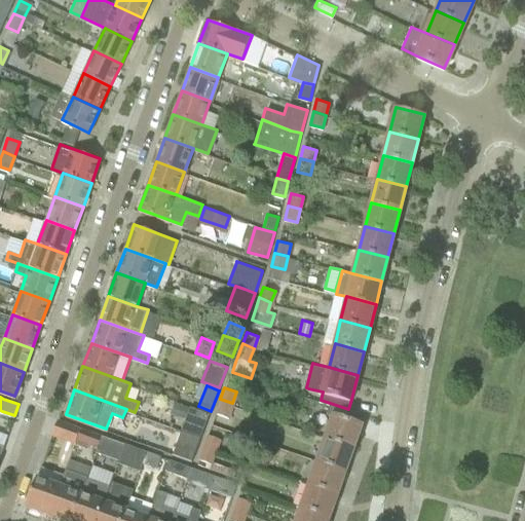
[(232,403),(220,399),(216,412),(228,416),(232,403)]
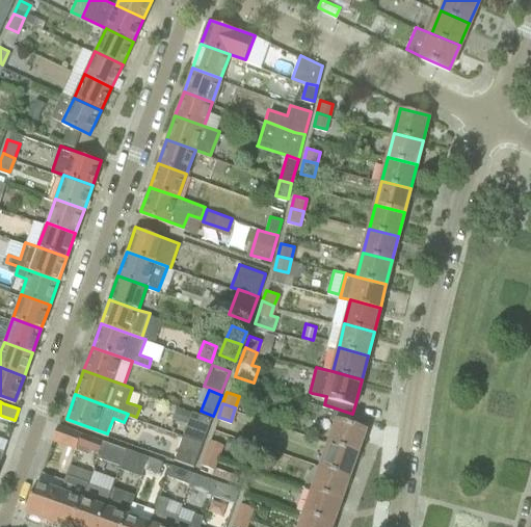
[(174,415),(174,416),(188,421),(188,420),(192,412),(177,405),(174,415)]
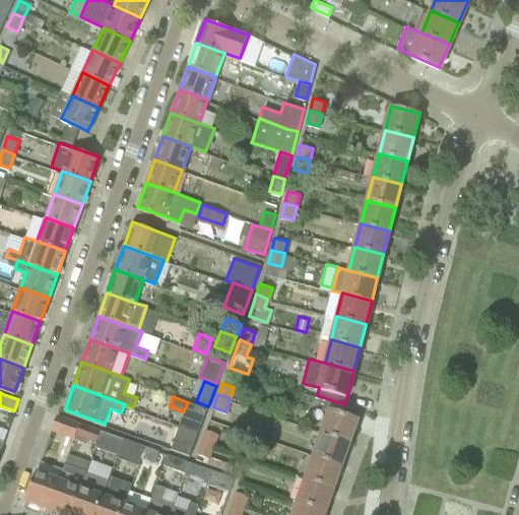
[(330,408),(322,432),(349,441),(358,417),(342,412),(344,404),(326,398),(325,400),(324,406),(330,408)]
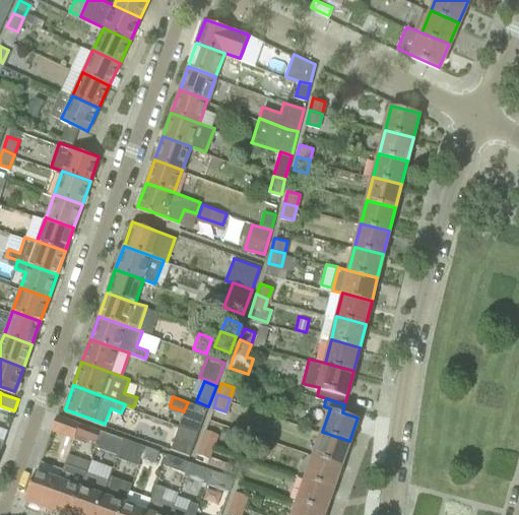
[(184,411),(179,425),(198,432),(206,408),(188,401),(188,402),(184,410),(184,411)]
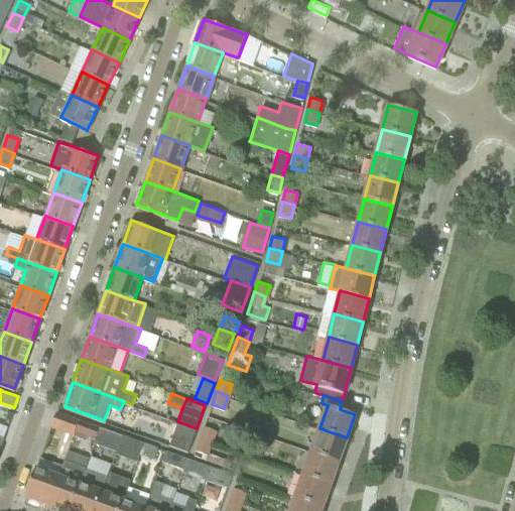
[(56,410),(50,425),(74,433),(79,418),(56,410)]
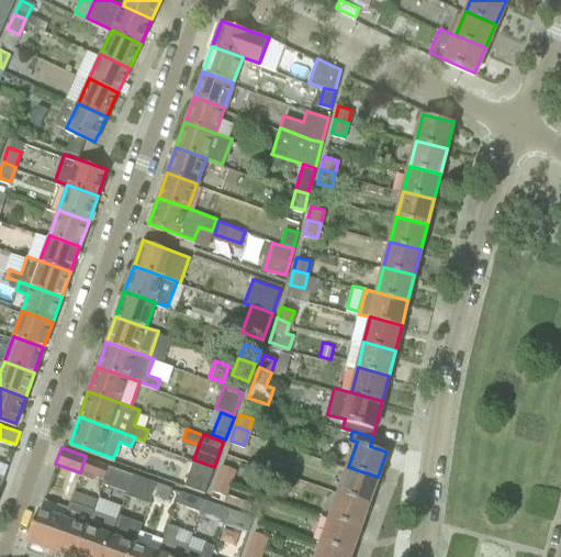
[(80,472),(80,474),(81,474),(89,477),(91,471),(104,477),(109,465),(87,457),(86,456),(80,472)]
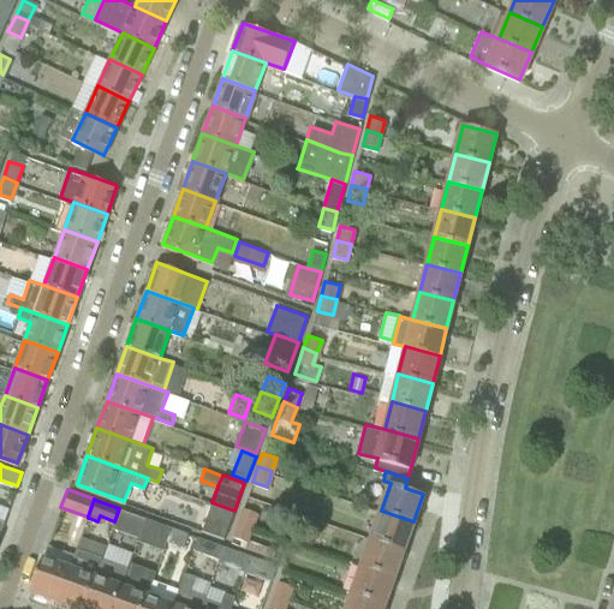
[(234,511),(212,502),(202,529),(224,537),(234,511)]
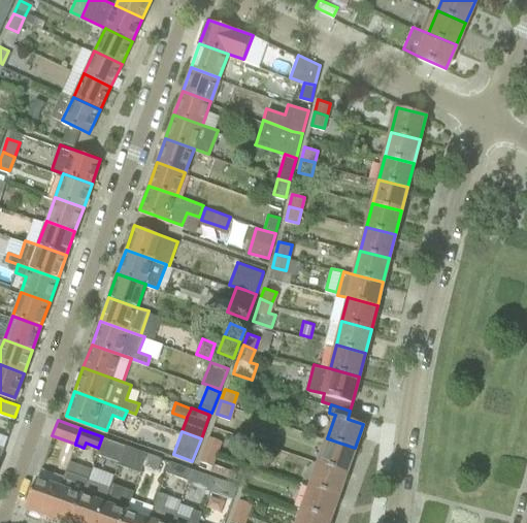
[(207,434),(203,447),(216,451),(220,438),(207,434)]
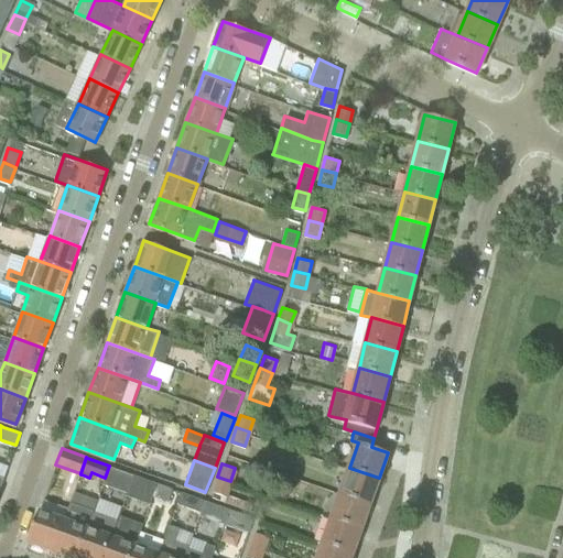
[(109,466),(104,482),(127,491),(132,474),(109,466)]
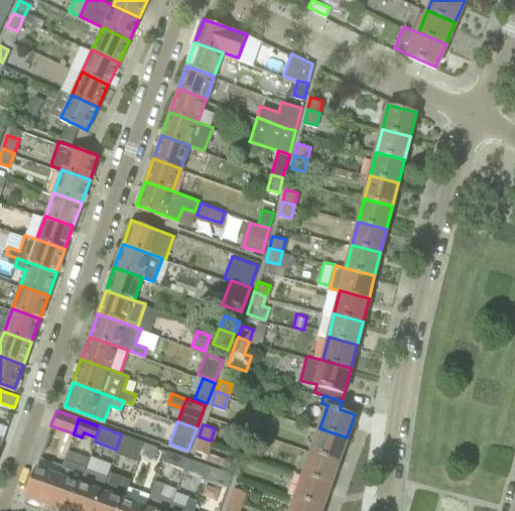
[(319,428),(311,451),(339,461),(347,437),(319,428)]
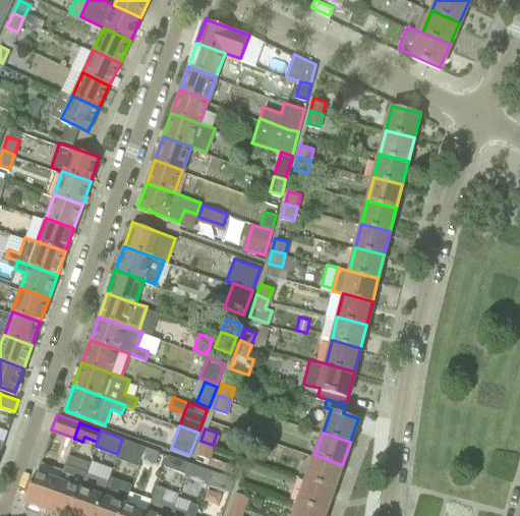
[(139,462),(146,446),(122,439),(117,454),(139,462)]
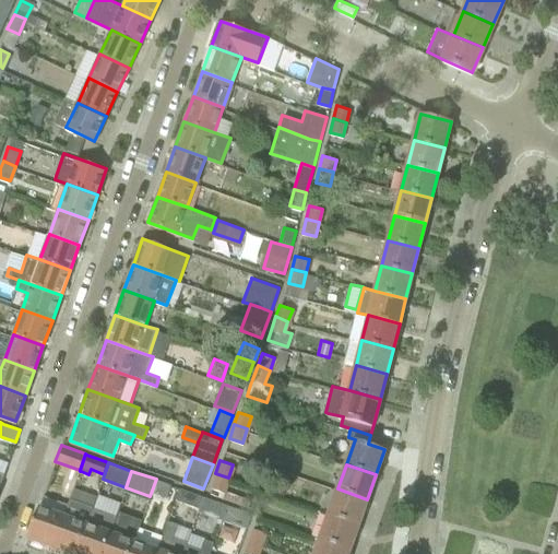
[(228,478),(215,473),(211,486),(224,491),(228,478)]
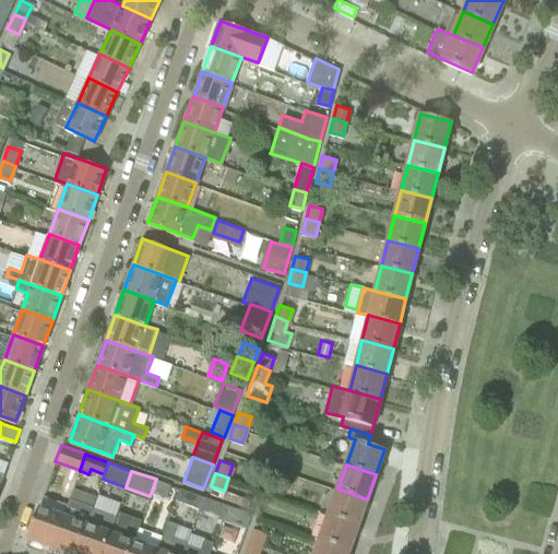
[(156,479),(152,492),(166,496),(170,484),(156,479)]
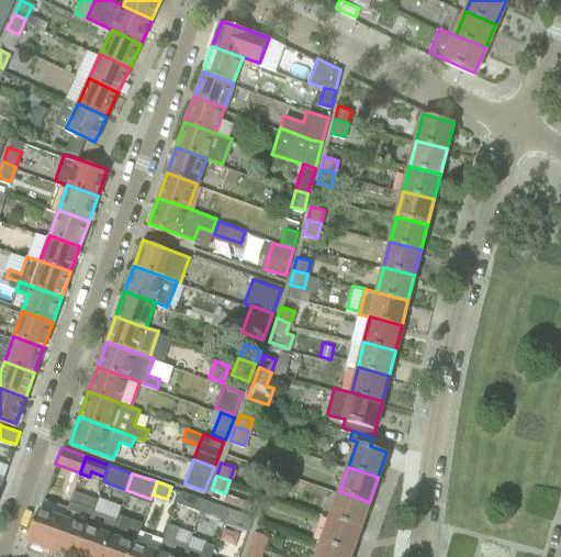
[(181,491),(178,501),(201,509),(204,499),(189,493),(181,491)]
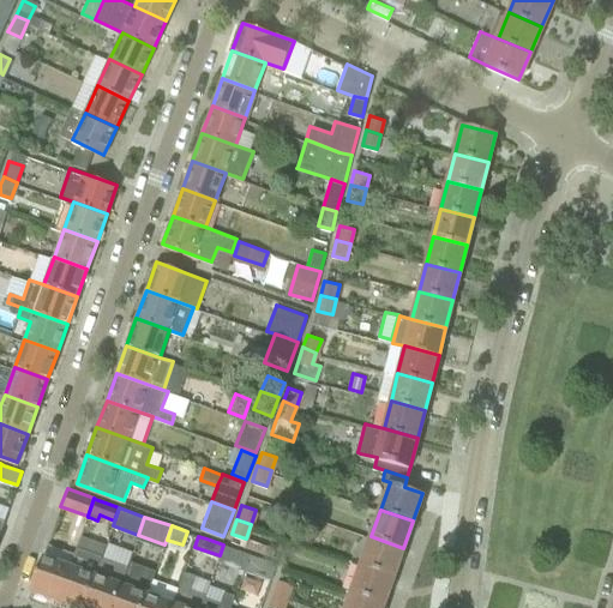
[(371,536),(361,563),(394,575),(403,548),(371,536)]
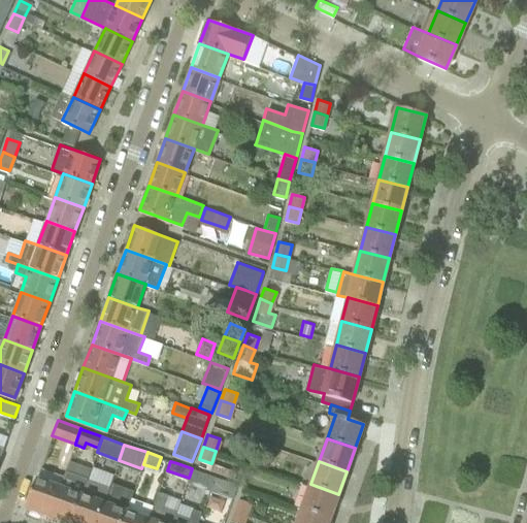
[(189,478),(188,481),(210,488),(215,476),(192,468),(189,478)]
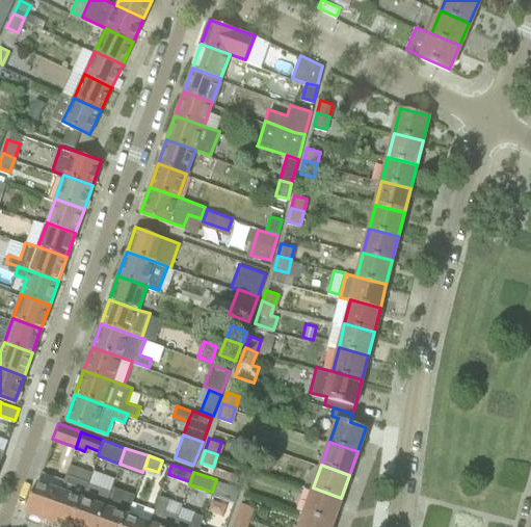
[(50,519),(72,526),(83,497),(88,482),(88,481),(65,473),(60,490),(50,519)]
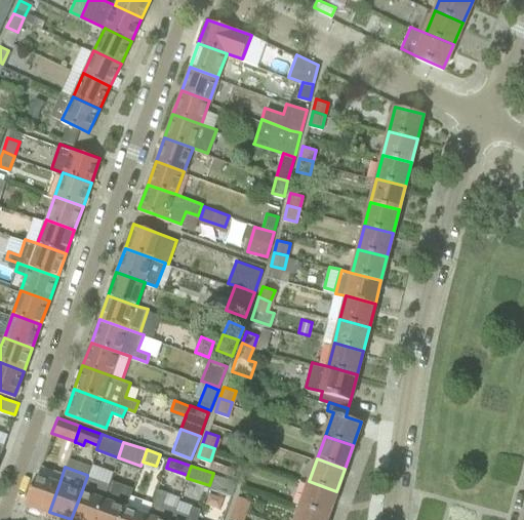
[(213,473),(209,485),(232,493),(236,481),(213,473)]
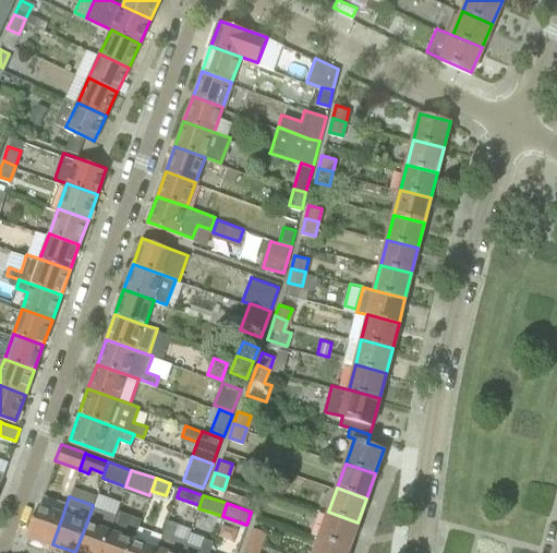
[(28,536),(52,544),(63,514),(39,505),(28,536)]
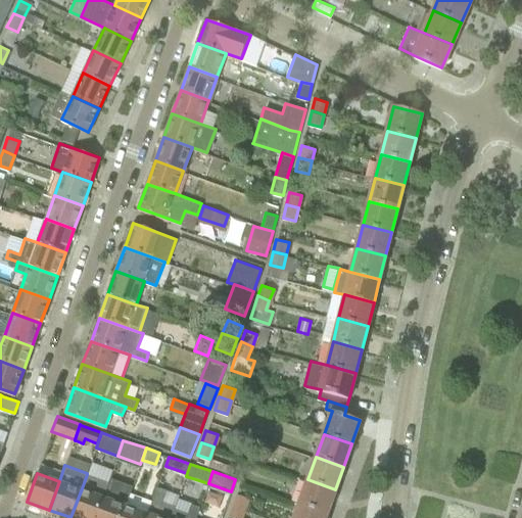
[(82,488),(70,517),(72,517),(95,517),(103,497),(108,482),(87,474),(82,488)]
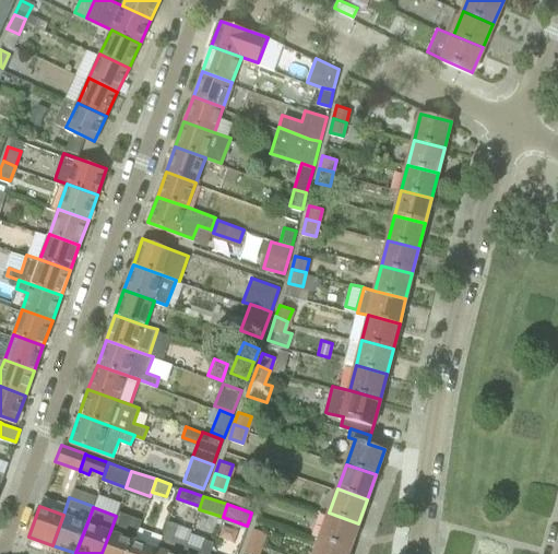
[(102,553),(129,553),(134,540),(142,519),(118,511),(116,516),(110,531),(102,553)]
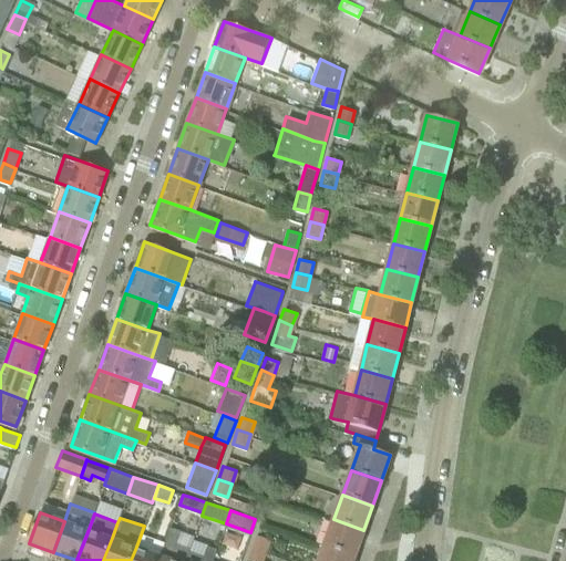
[(333,519),(325,544),(356,554),(363,530),(333,519)]
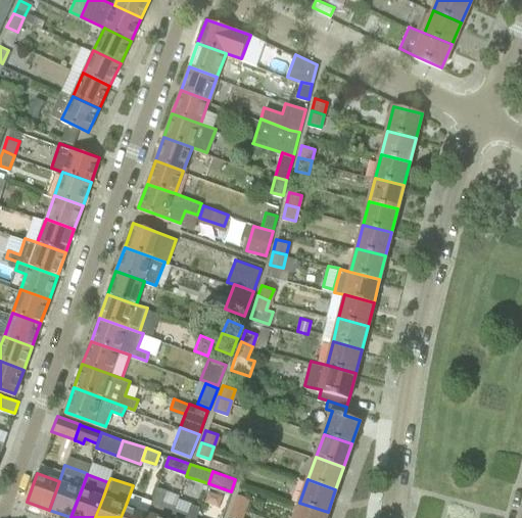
[(148,513),(145,517),(171,517),(174,509),(175,506),(162,502),(167,489),(157,486),(148,513)]
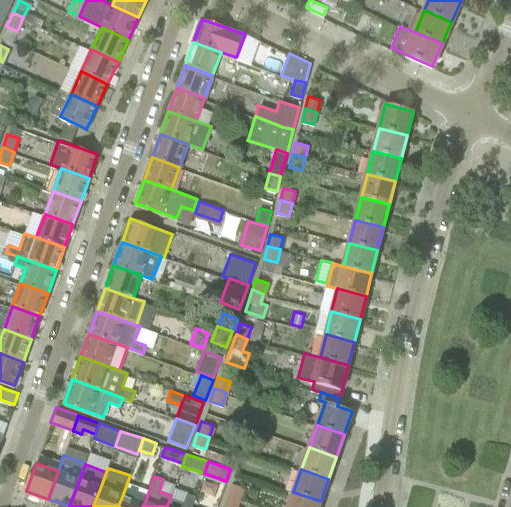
[(232,483),(228,494),(240,498),(244,487),(232,483)]
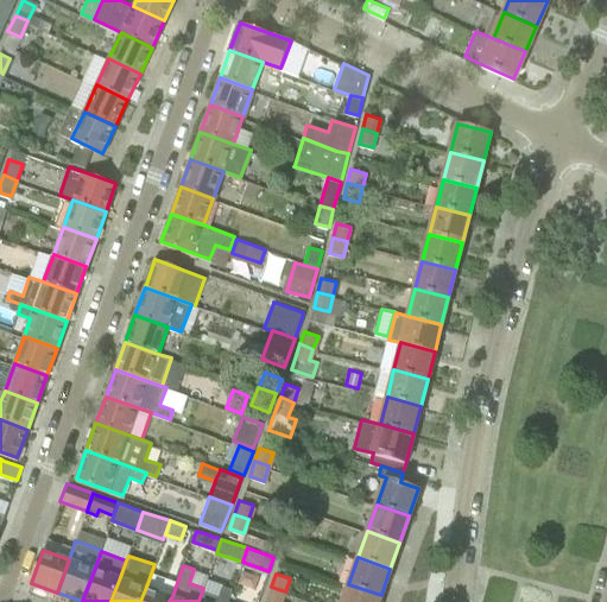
[(348,584),(341,601),(378,601),(381,595),(348,584)]
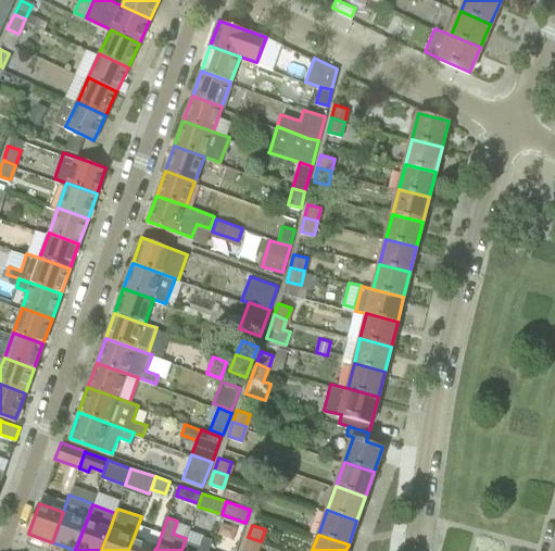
[(207,550),(209,550),(212,539),(203,536),(199,547),(185,541),(181,550),(207,550)]
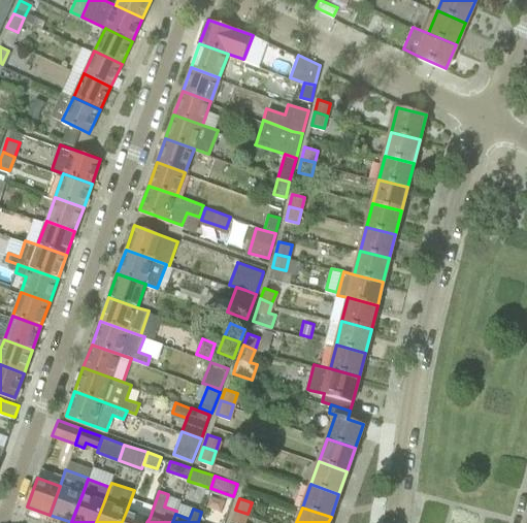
[(122,522),(146,522),(150,518),(127,510),(122,522)]
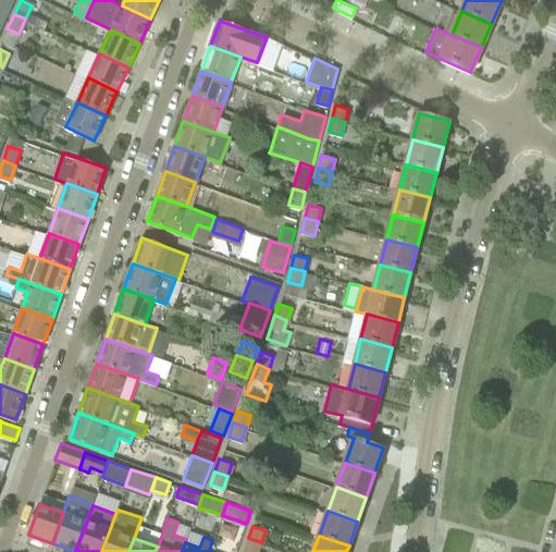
[(248,538),(244,551),(246,551),(258,551),(261,542),(248,538)]
